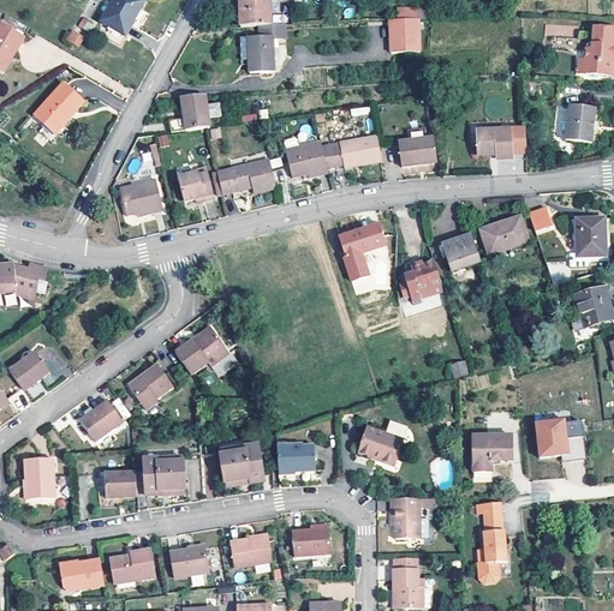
[(111,0),(100,19),(109,24),(103,34),(119,43),(126,31),(124,30),(129,21),(131,22),(143,0),(111,0)]
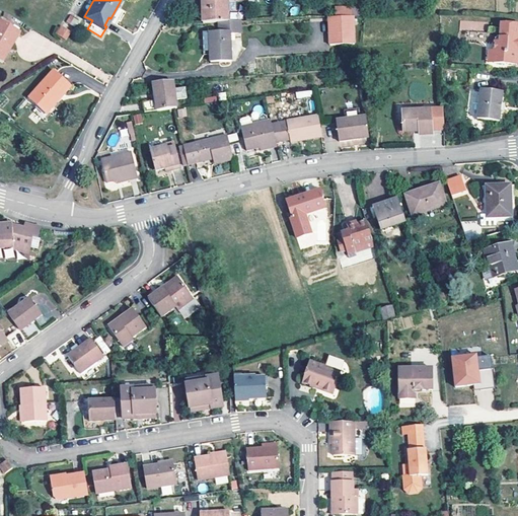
[(217,19),(228,18),(227,0),(202,0),(203,19),(217,19)]
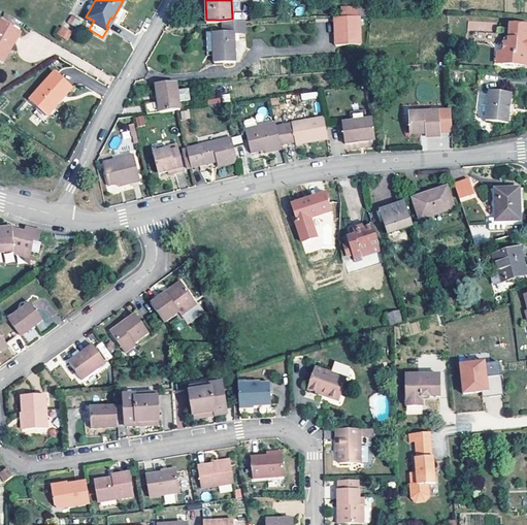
[(78,19),(70,13),(67,20),(75,25),(78,19)]
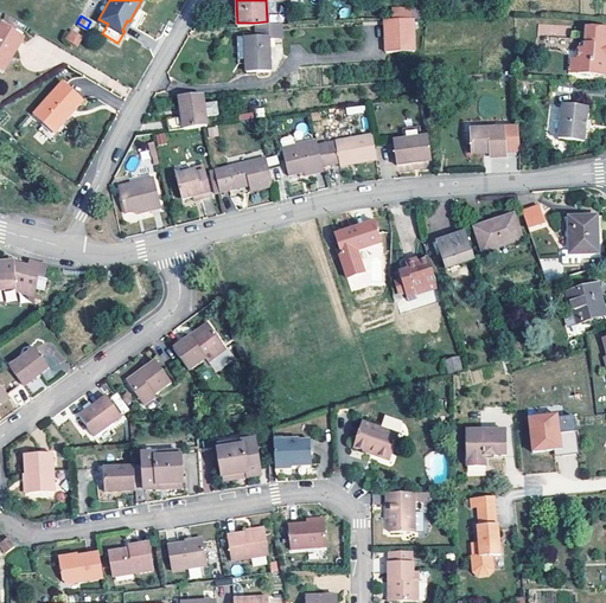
[(393,17),(384,17),(386,49),(414,47),(413,15),(410,17),(393,17)]
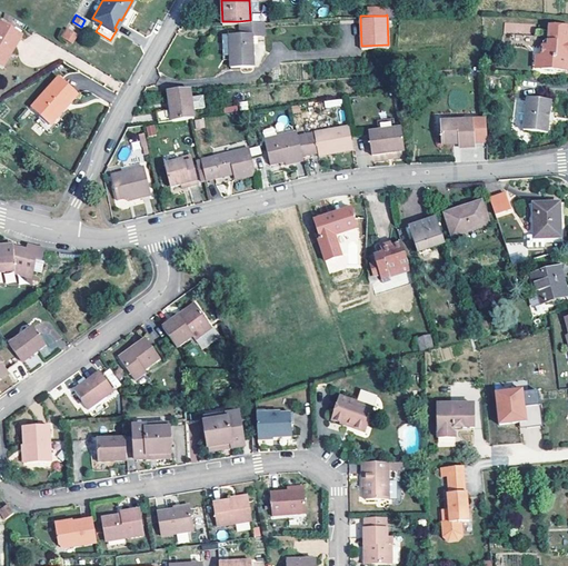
[(251,45),(251,31),(255,31),(255,20),(250,20),(238,21),(239,32),(229,32),(229,47),(251,45)]
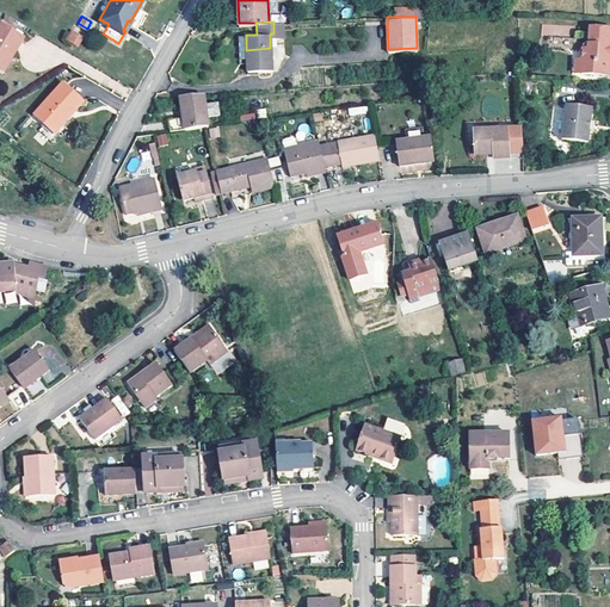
[(0,67),(4,69),(23,36),(0,23),(0,67)]
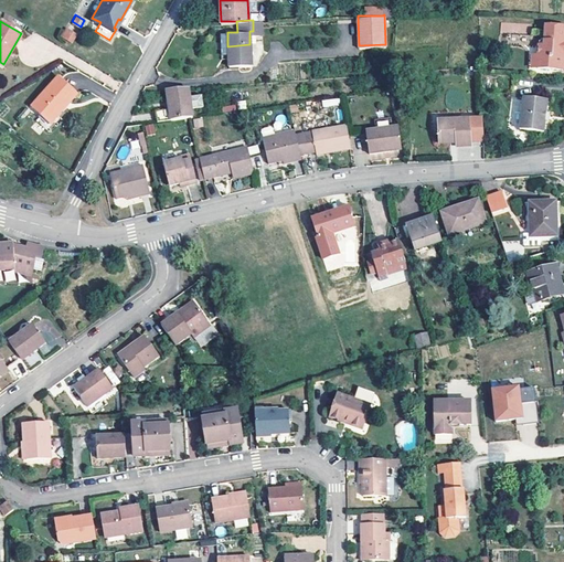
[(540,43),(539,54),(539,66),(563,67),(563,64),(563,24),(546,23),(545,43),(540,43)]
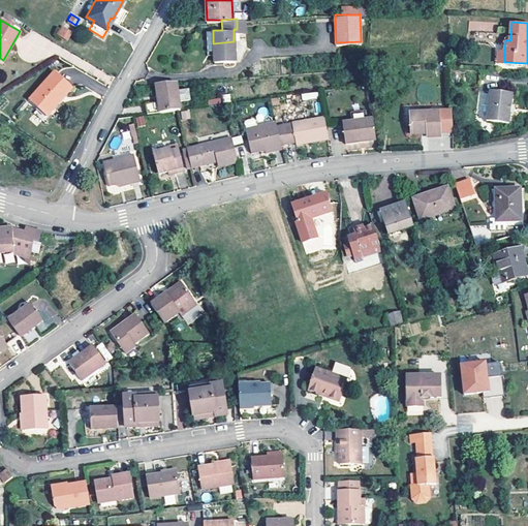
[(72,31),(61,24),(56,32),(67,39),(72,31)]
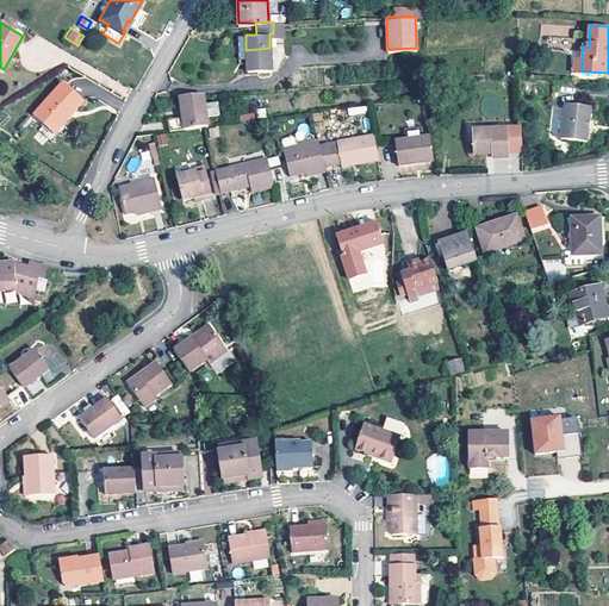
[(269,48),(246,50),(247,69),(271,69),(269,48)]
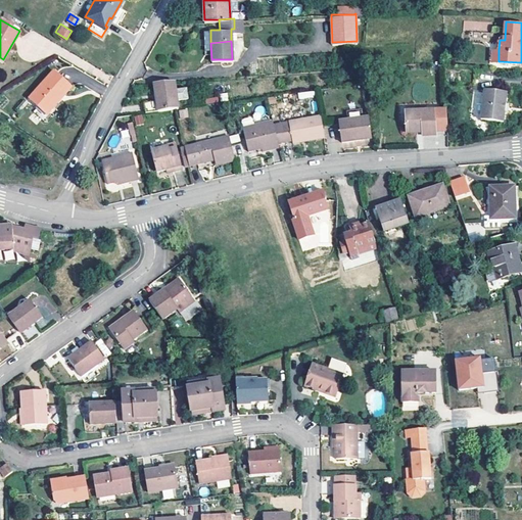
[(29,96),(46,111),(70,85),(52,68),(29,96)]
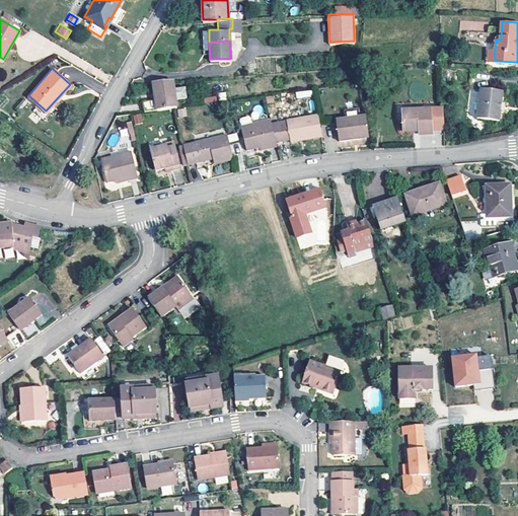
[(155,106),(175,104),(171,78),(151,79),(154,97),(155,106)]
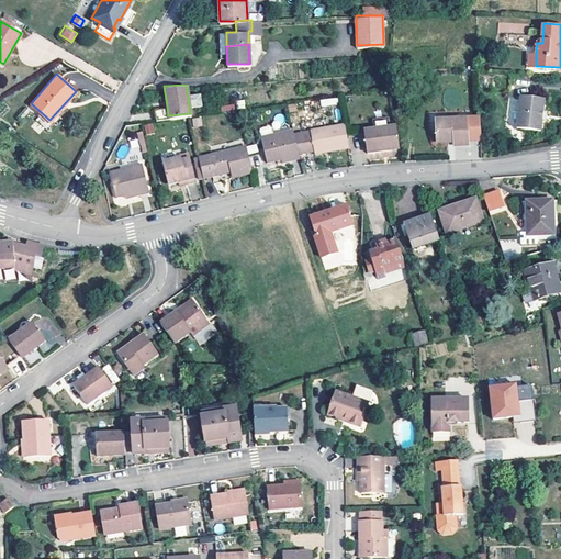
[(542,130),(542,119),(543,110),(545,98),(519,96),(517,129),(542,130)]
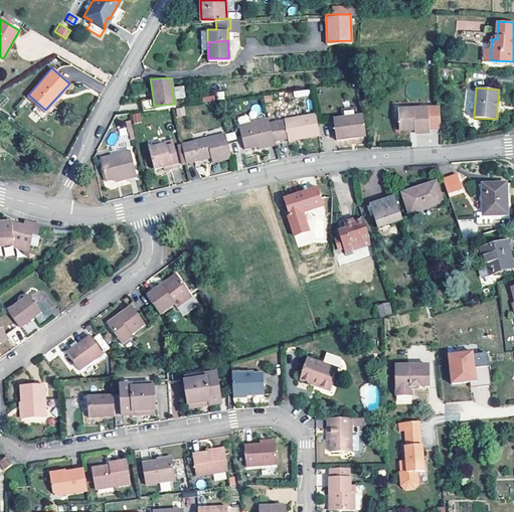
[(153,97),(140,98),(142,108),(154,106),(153,97)]
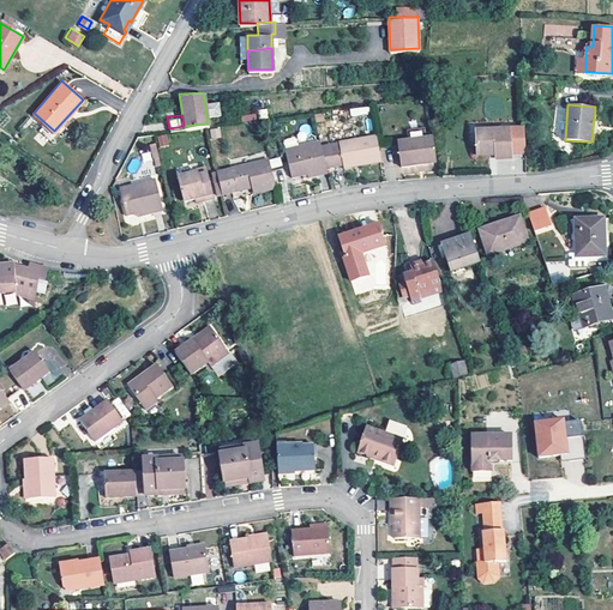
[(210,137),(220,136),(218,126),(209,127),(210,137)]
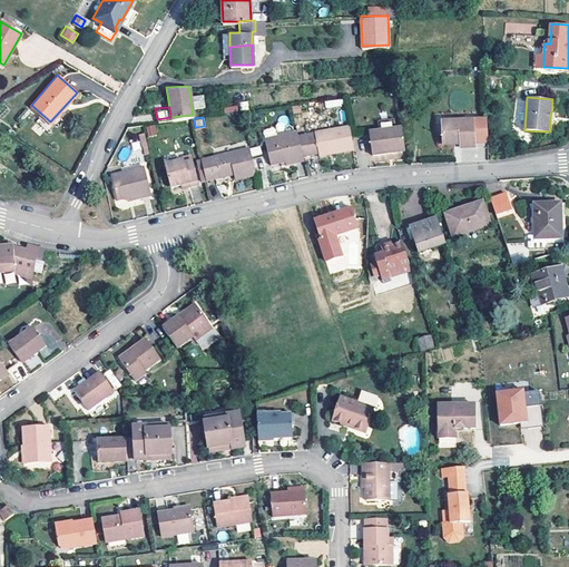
[(441,119),(442,143),(460,142),(460,146),(474,145),(473,142),(487,140),(486,117),(441,119)]
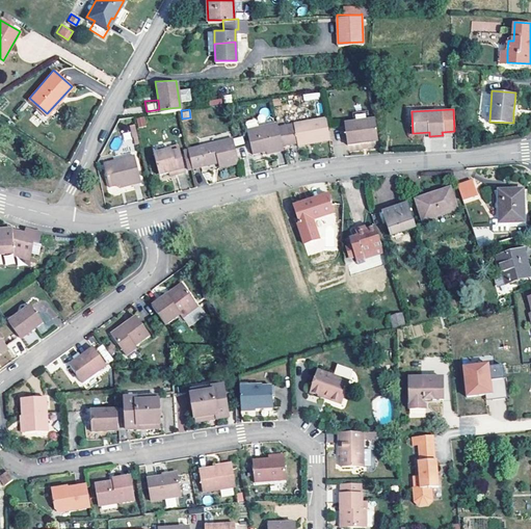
[(143,114),(135,116),(137,125),(145,124),(143,114)]
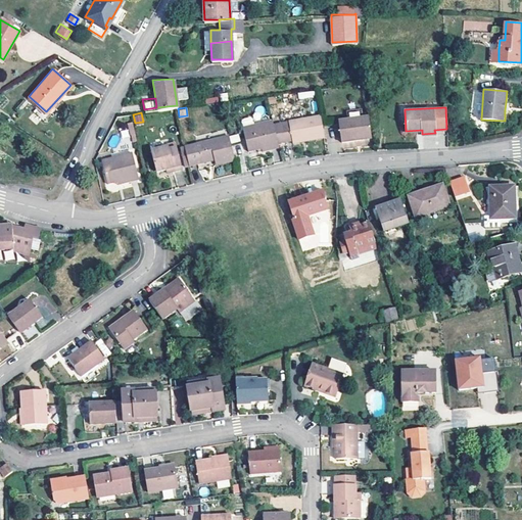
[(240,115),(241,123),(252,121),(251,113),(240,115)]
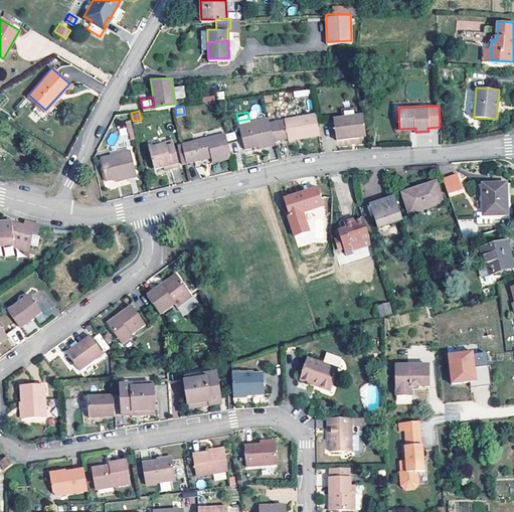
[(315,113),(269,121),(273,140),(286,137),(287,139),(319,134),(315,113)]
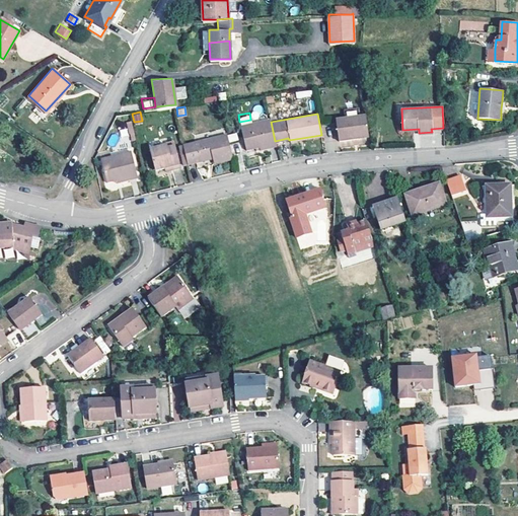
[(358,135),(368,133),(365,114),(336,119),(339,140),(358,137),(358,135)]
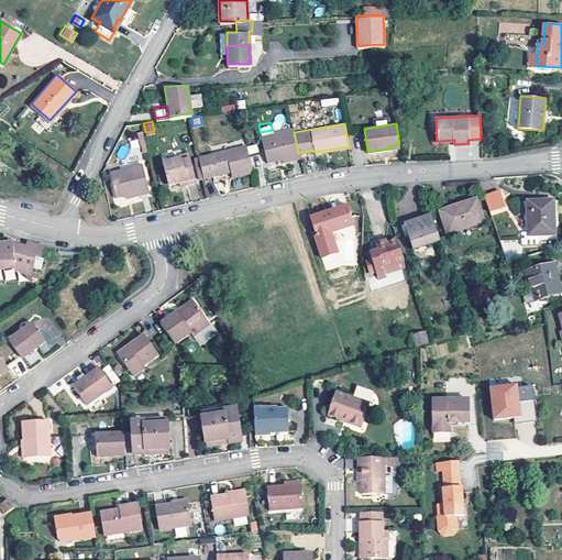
[(281,157),(282,161),(282,162),(299,157),(298,153),(294,132),(293,128),(261,135),(266,161),(275,158),(281,157)]
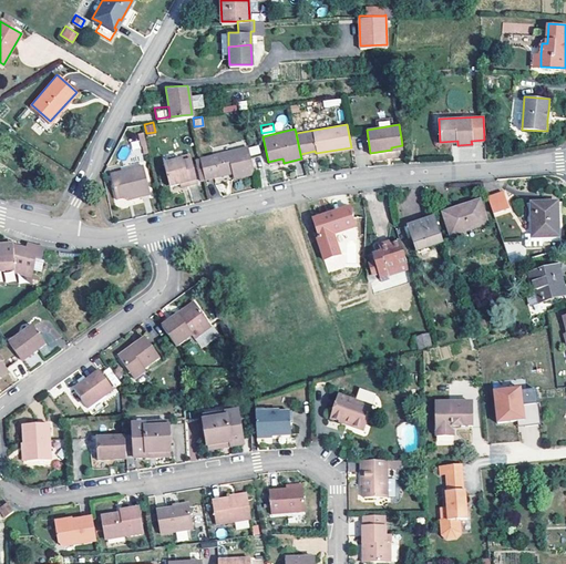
[(143,130),(137,131),(141,144),(143,152),(147,151),(143,130)]
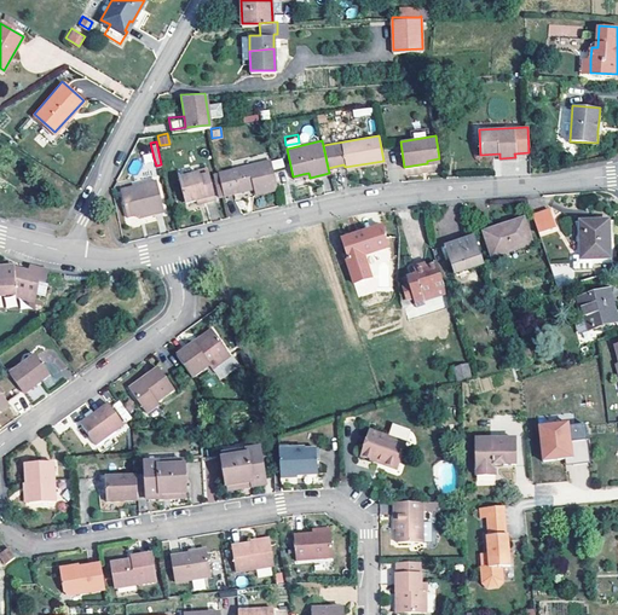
[(282,155),(271,157),(272,166),(283,164),(282,155)]
